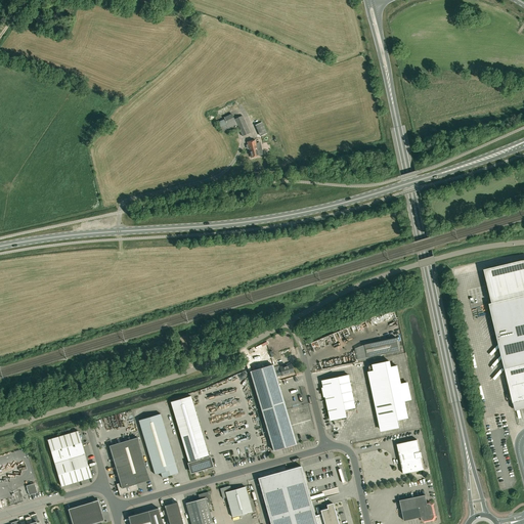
[(237,126),(231,114),(223,118),(224,119),(218,122),(223,132),(237,126)]
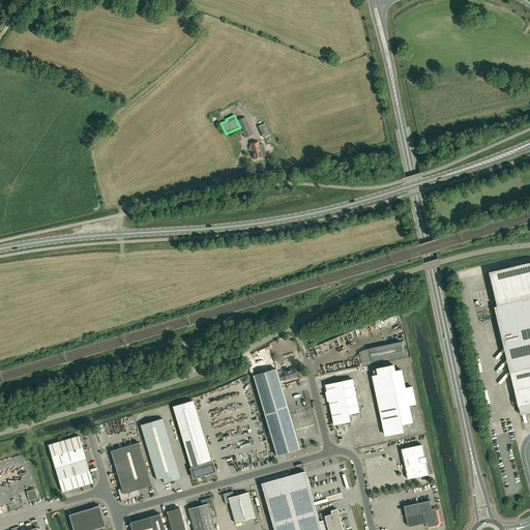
[(245,117),(237,121),(245,138),(253,135),(245,117)]
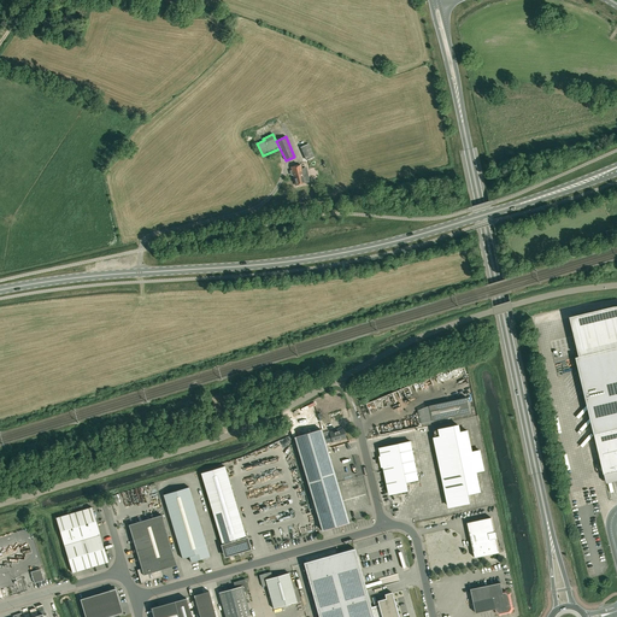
[(300,147),(306,162),(315,158),(309,144),(300,147)]
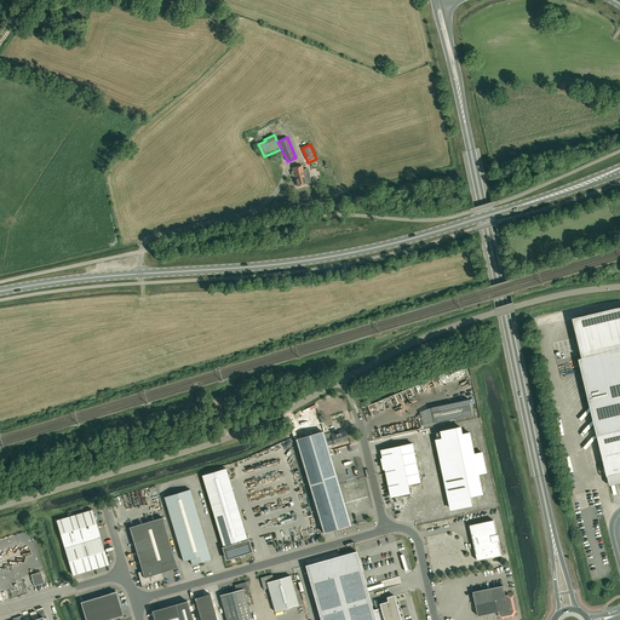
[(302,166),(292,168),(293,172),(292,172),(292,174),(293,176),(294,174),(297,187),(306,184),(311,183),(309,174),(308,176),(308,174),(306,171),(305,170),(303,170),(302,166)]
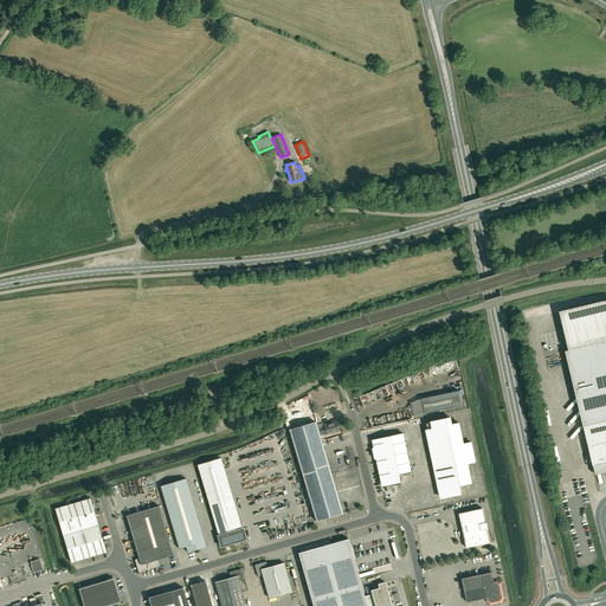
[(605,301),(603,301),(560,311),(568,349),(566,350),(593,465),(595,474),(605,471),(605,301)]
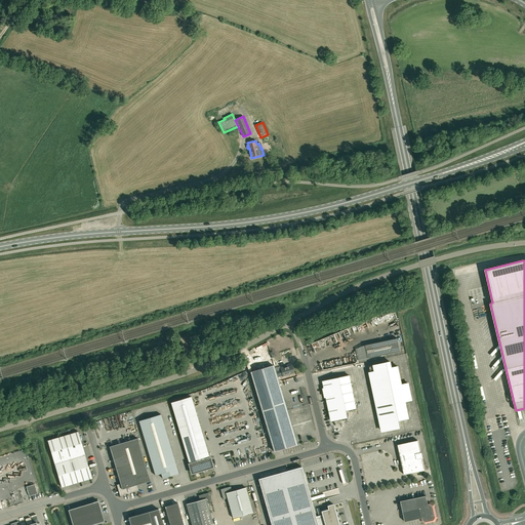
[(197,335),(188,338),(190,349),(194,347),(193,341),(198,340),(197,335)]
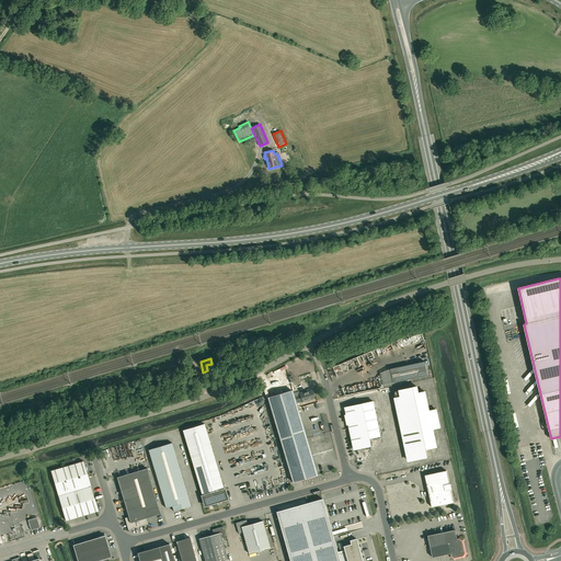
[(399,368),(390,369),(393,384),(402,381),(427,376),(425,363),(420,364),(420,363),(416,364),(399,368)]
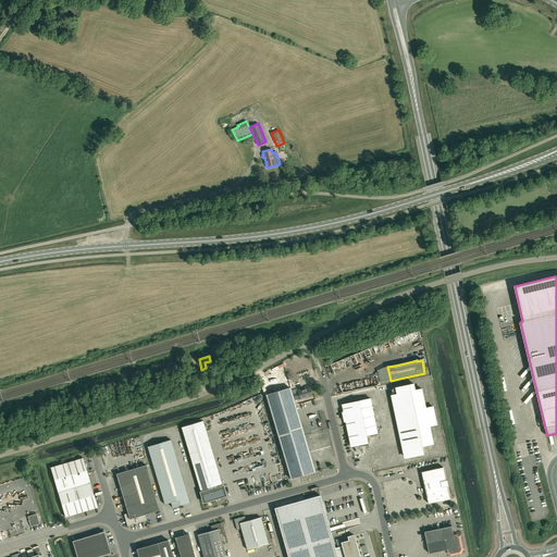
[(394,395),(392,395),(404,450),(405,450),(406,458),(422,455),(421,446),(434,444),(430,426),(436,424),(433,407),(426,408),(422,388),(416,391),(413,384),(392,388),(394,395)]
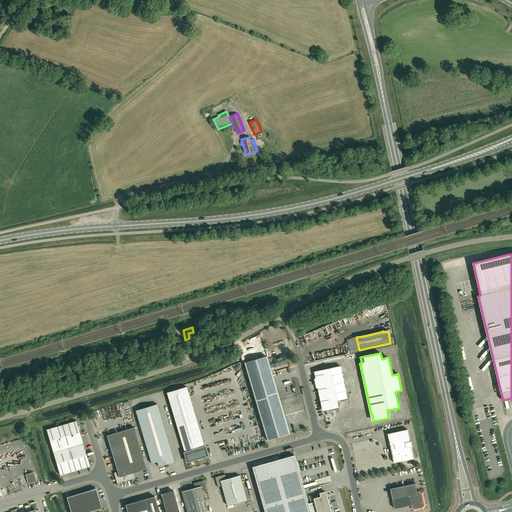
[(267,440),(289,434),(266,356),(244,363),(267,440)]
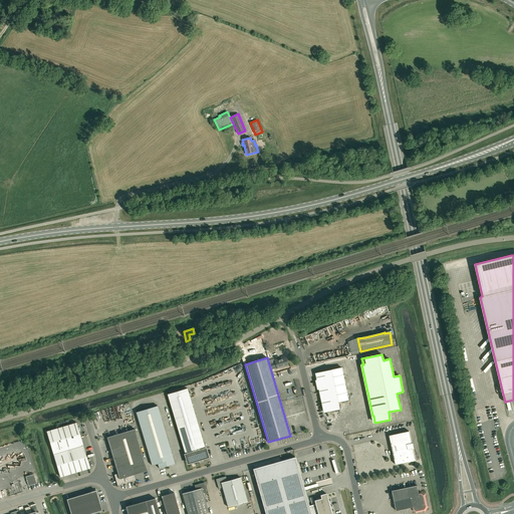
[(270,363),(272,369),(277,368),(288,365),(286,357),(279,359),(278,359),(274,360),(275,362),(270,363)]
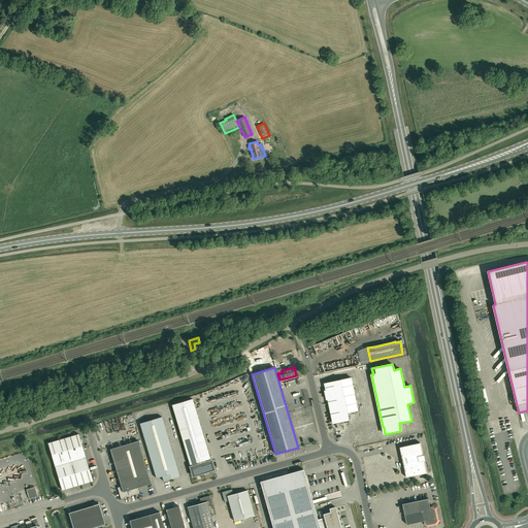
[(332,417),(334,424),(348,421),(347,414),(358,410),(351,377),(325,384),(326,390),(325,391),(327,400),(328,400),(332,417)]
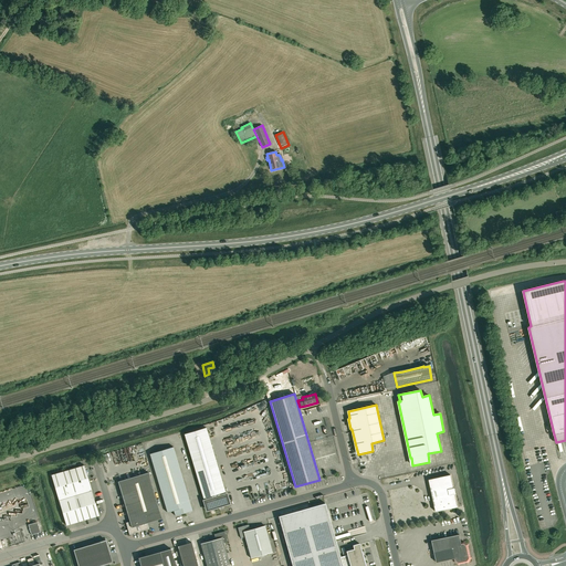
[(207,510),(229,503),(206,428),(185,435),(207,510)]
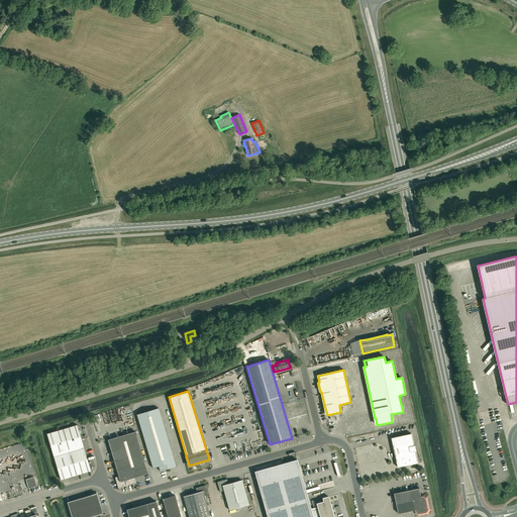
[(159,408),(137,415),(152,469),(159,467),(161,472),(176,467),(159,408)]
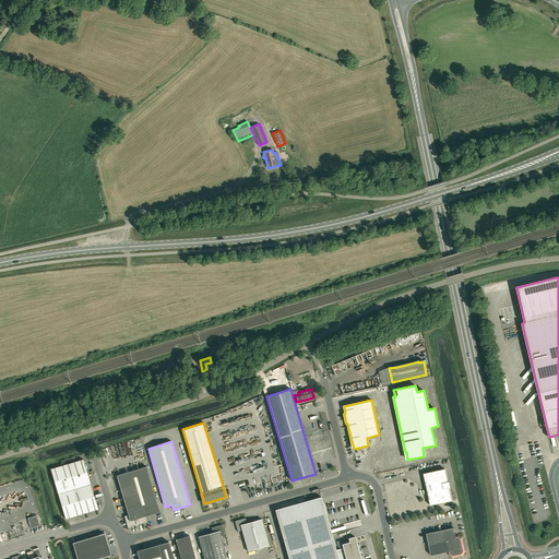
[(83,460),(64,465),(50,470),(66,519),(98,509),(83,460)]
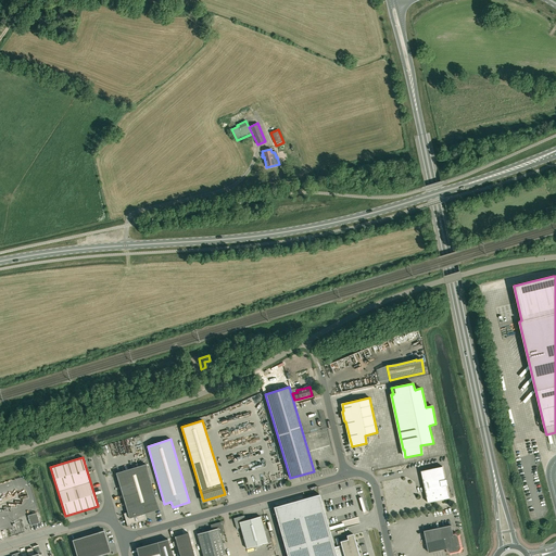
[(127,526),(147,519),(144,514),(160,509),(146,464),(116,474),(127,513),(124,514),(127,526)]
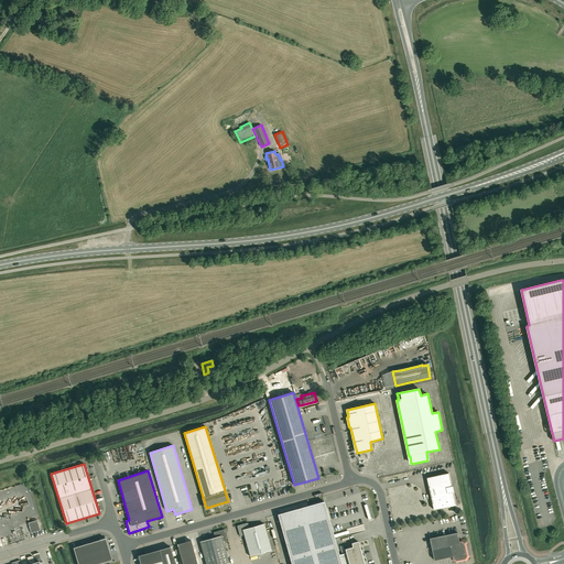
[(456,506),(453,492),(454,491),(453,487),(452,487),(449,474),(427,478),(434,510),(456,506)]
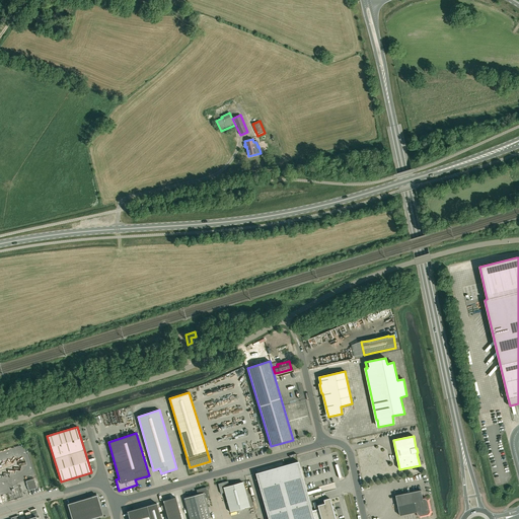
[(298,461),(255,473),(268,518),(335,518),(329,498),(323,500),(324,504),(317,506),(318,509),(312,511),(298,461)]
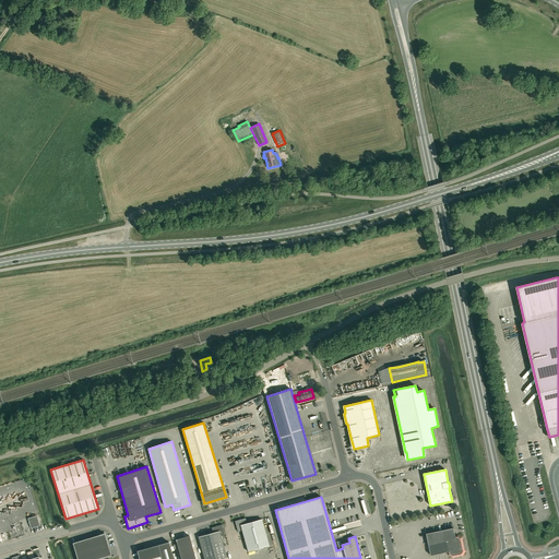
[(37,515),(28,519),(30,522),(28,522),(28,523),(30,523),(30,525),(31,528),(39,526),(37,515)]
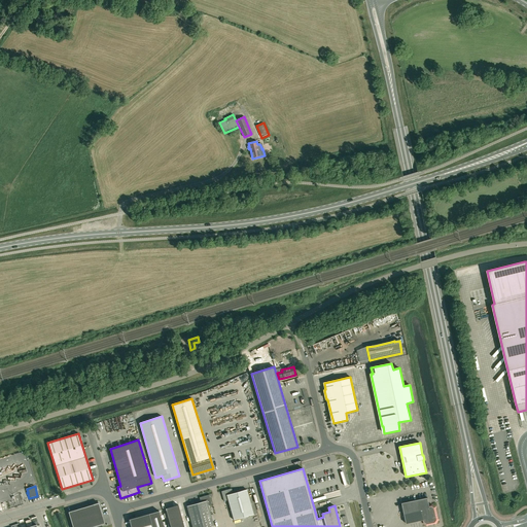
[(254,515),(247,489),(233,493),(232,489),(221,491),(224,501),(227,500),(234,520),(254,515)]
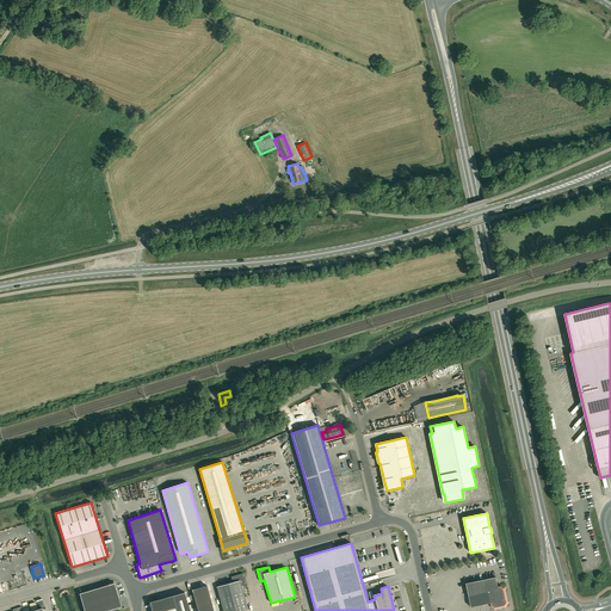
[(232,576),(233,582),(216,587),(223,610),(242,610),(248,610),(241,586),(246,585),(242,574),(232,576)]
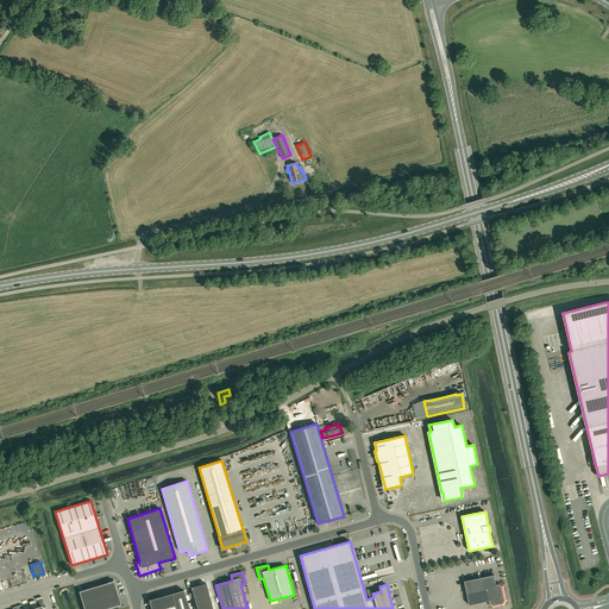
[(507,601),(507,600),(504,600),(502,586),(504,586),(504,585),(500,582),(496,583),(495,576),(465,582),(470,606),(490,601),(490,603),(488,604),(488,606),(493,608),(494,608),(494,606),(502,603),(503,606),(504,606),(507,601)]
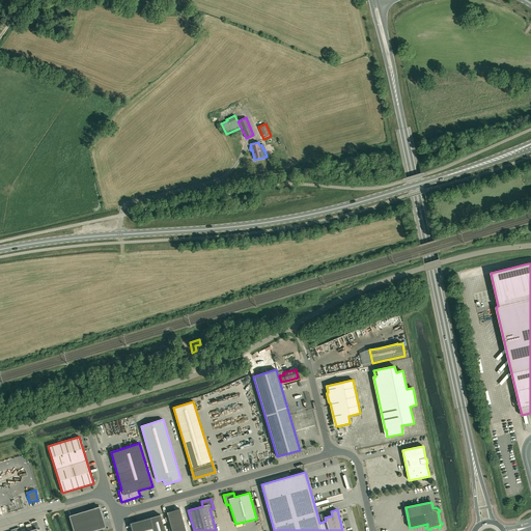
[(92,530),(106,527),(100,507),(68,515),(73,530),(92,530)]
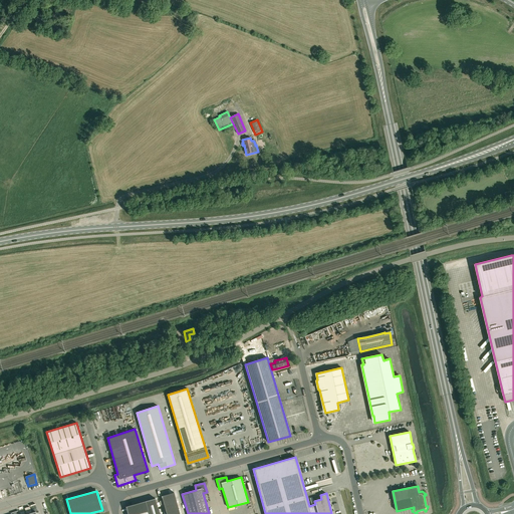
[(161,496),(166,513),(180,513),(174,492),(161,496)]
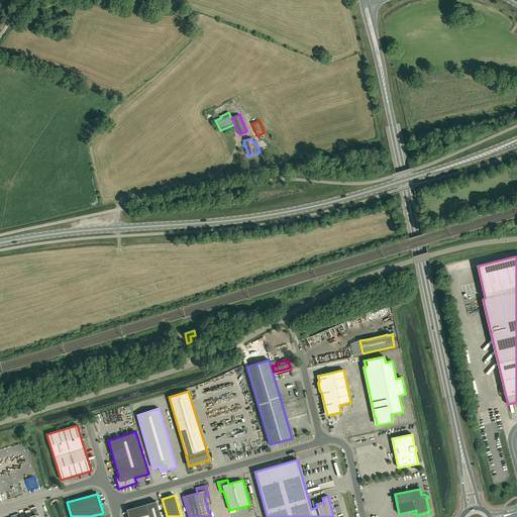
[(126,510),(128,516),(160,516),(156,501),(126,510)]
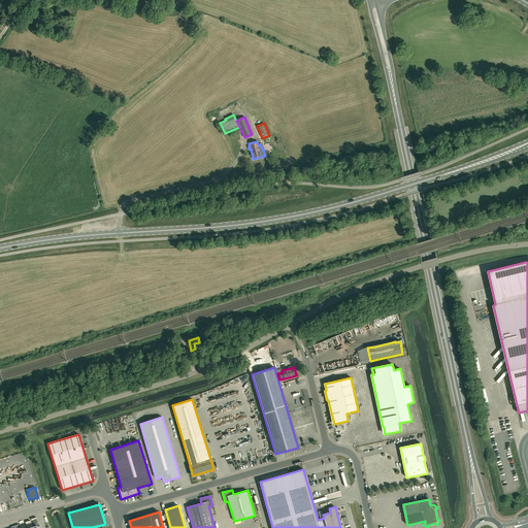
All buildings are outlined.
